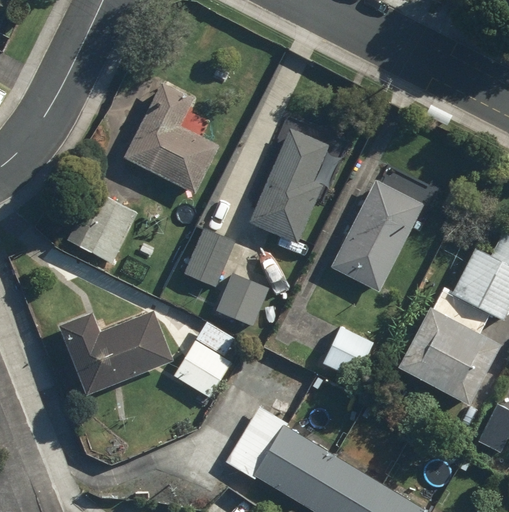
[(161,82),(122,158),(194,195),(219,146),(181,126),(195,99),(161,82)]
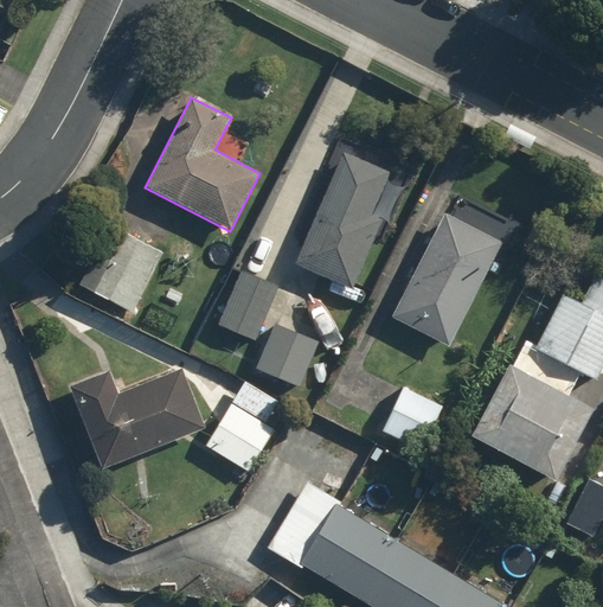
[(390,173),(342,153),(295,264),(352,289),(383,218),(372,215),(390,173)]
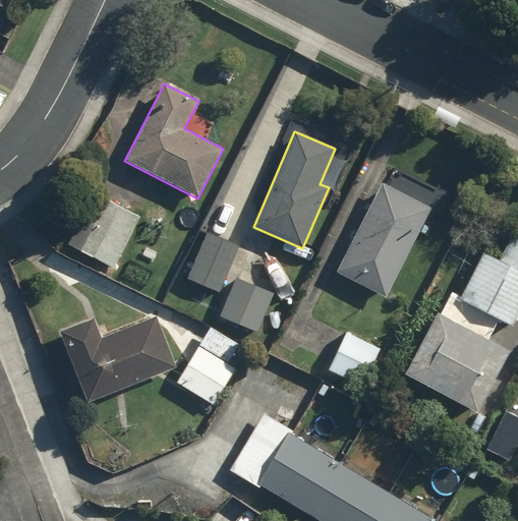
[(382,184),(336,273),(385,297),(430,209),(382,184)]
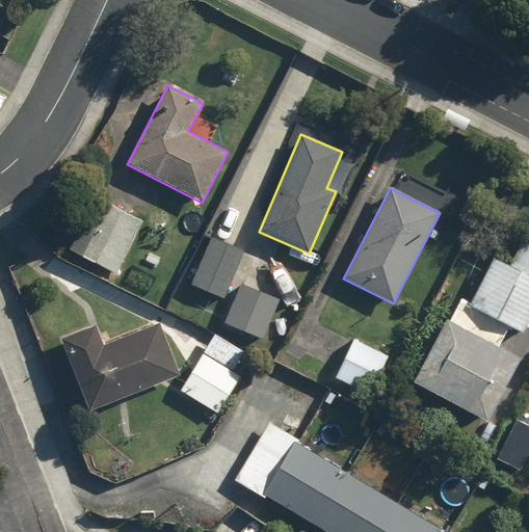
[(120,275),(147,222),(96,196),(69,250),(120,275)]
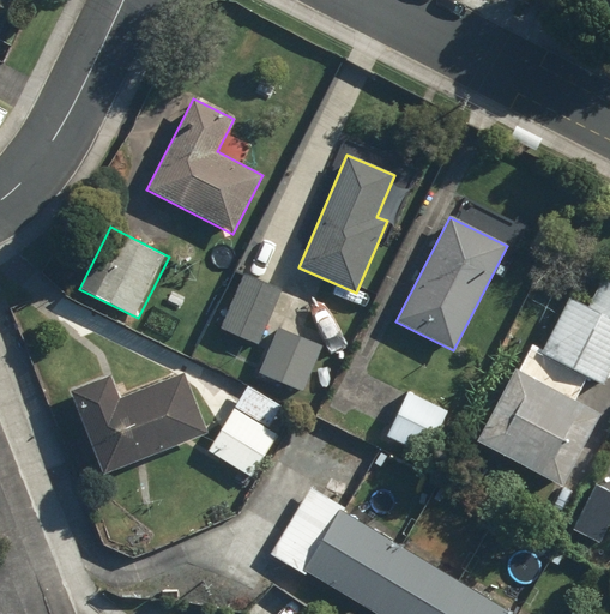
[(574,402),(587,378),(603,386),(609,373),(609,274),(605,272),(587,308),(569,299),(541,354),(527,378),(511,369),(471,444),(561,491),(599,415),(574,402)]
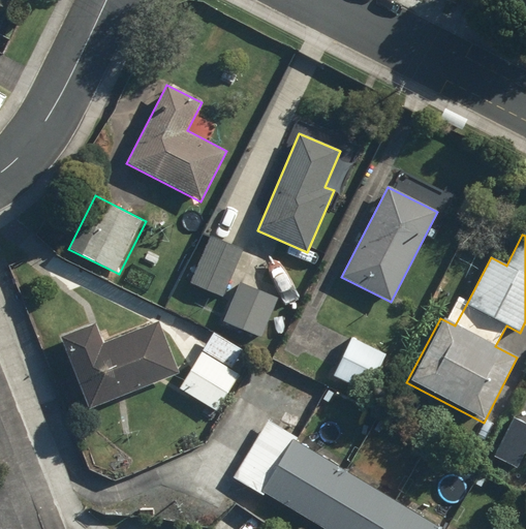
[(245,249),(211,236),(190,283),(224,298),(245,249)]
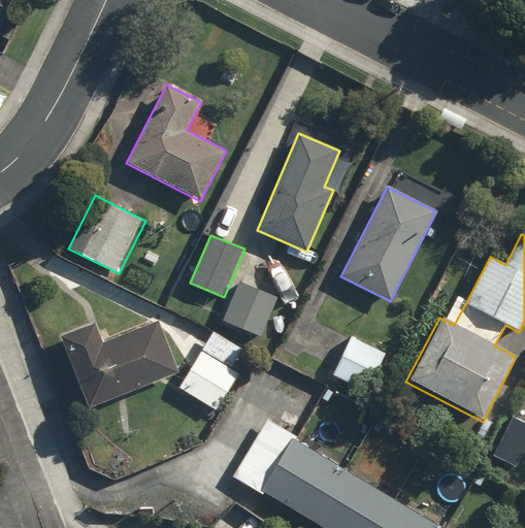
[(277,296),(239,281),(223,322),(261,336),(277,296)]
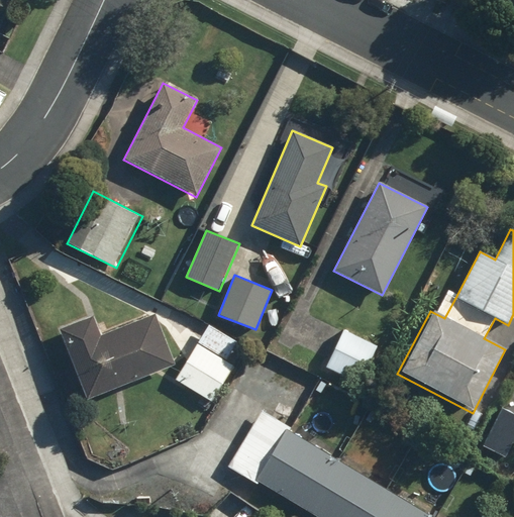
[(58,329),(86,400),(176,366),(155,313),(100,334),(93,315),(58,329)]
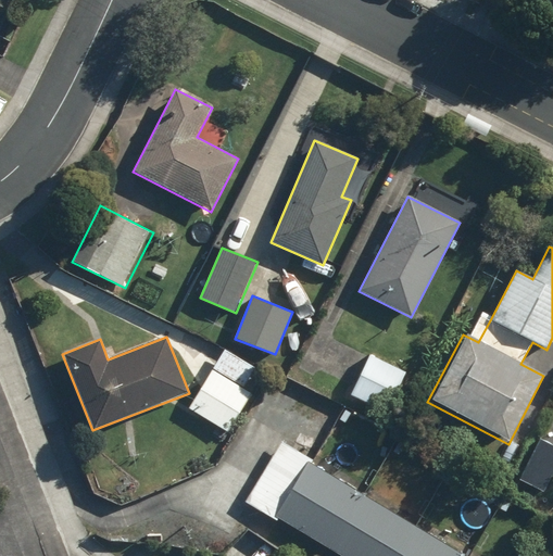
[(247,388),(258,369),(224,349),(189,407),(229,432),(253,392),(247,388)]
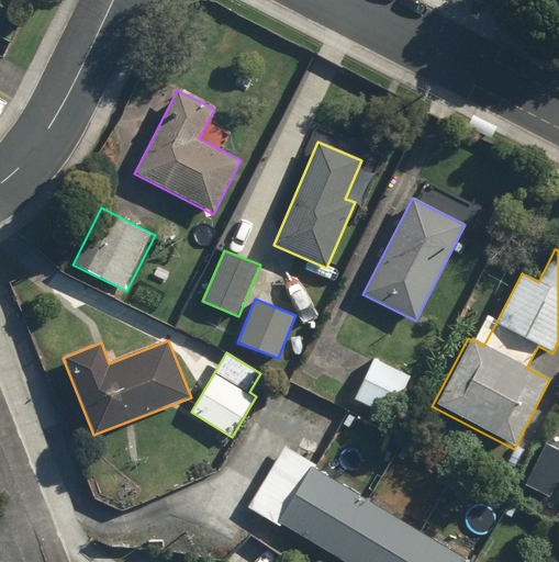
[(373,359),(354,400),(390,417),(410,377),(373,359)]
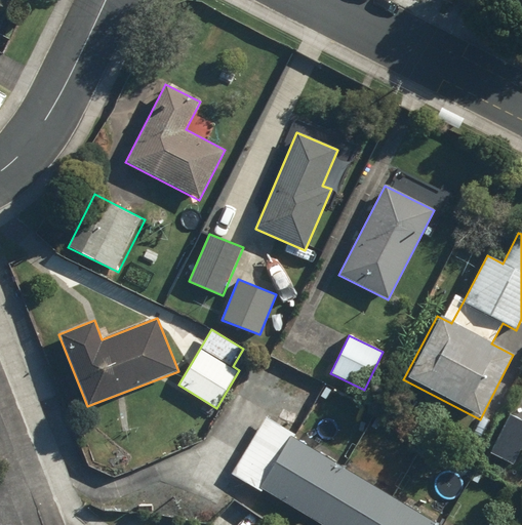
[(490,452),(514,465),(521,449),(521,420),(510,414),(490,452)]
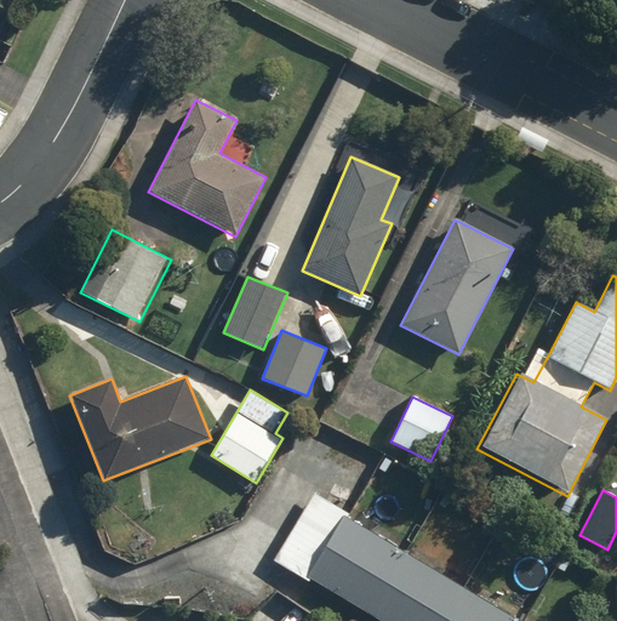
[(381,620),(520,620),(346,516),(309,577),(381,620)]
